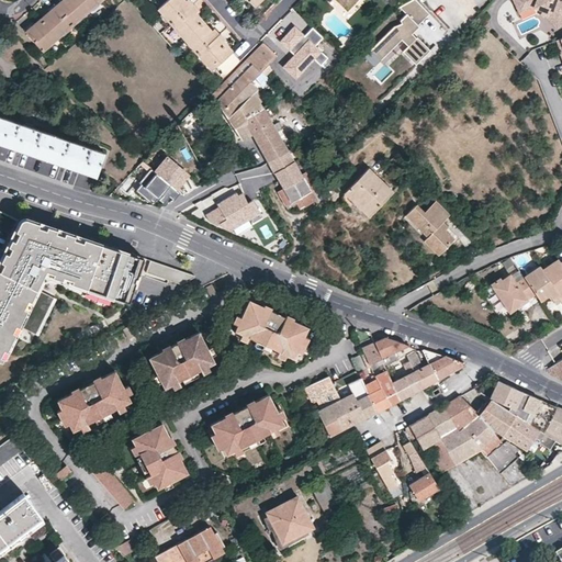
[(100,0),(63,0),(62,0),(57,0),(47,10),(48,12),(32,26),(30,24),(24,30),(43,49),(100,0)]
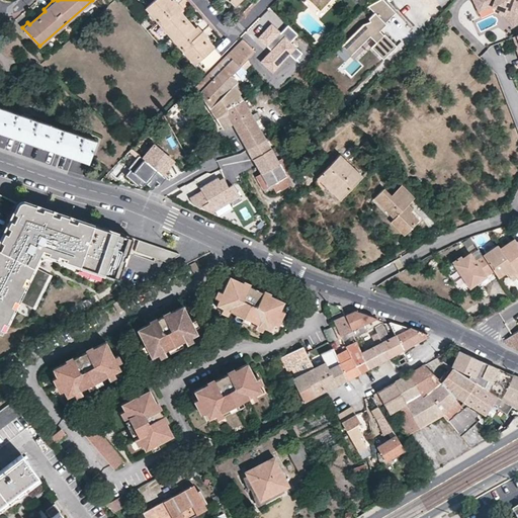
[(153,0),(146,7),(194,63),(216,46),(202,30),(201,30),(196,24),(193,26),(181,11),(183,9),(174,0),(153,0)]
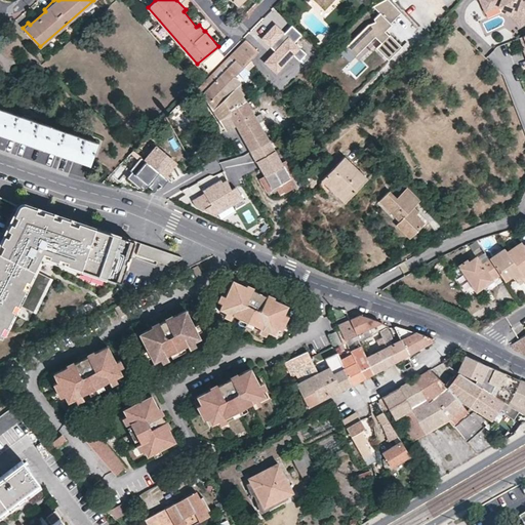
[(380,35),(382,33),(390,26),(389,25),(399,13),(386,0),(382,0),(372,5),(371,6),(378,13),(373,18),(374,22),(367,25),(346,47),(355,56),(373,38),(379,44),(374,49),(387,62),(400,47),(388,36),(387,36),(385,39),(380,35)]
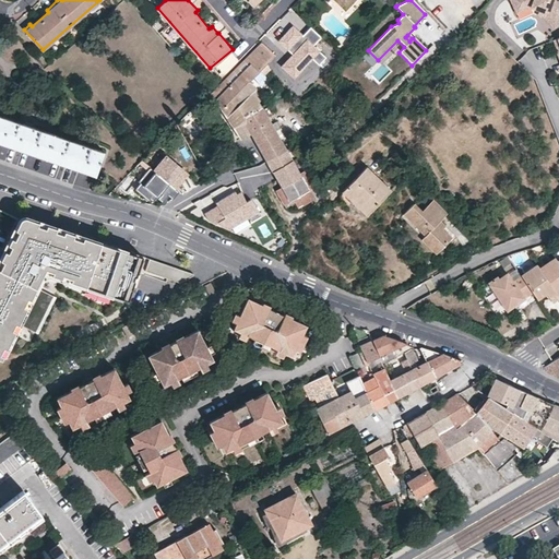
[(546,18),(555,27),(558,23),(558,0),(556,3),(554,0),(509,0),(511,4),(518,16),(532,11),(546,18)]
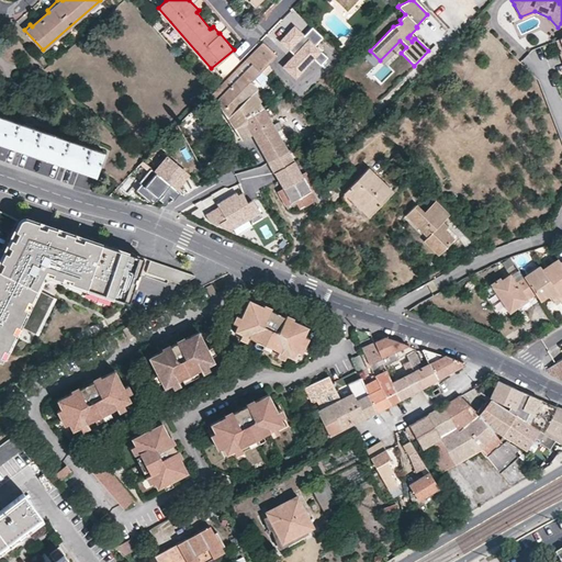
[(291,44),(300,36),(284,22),(277,30),(291,44)]
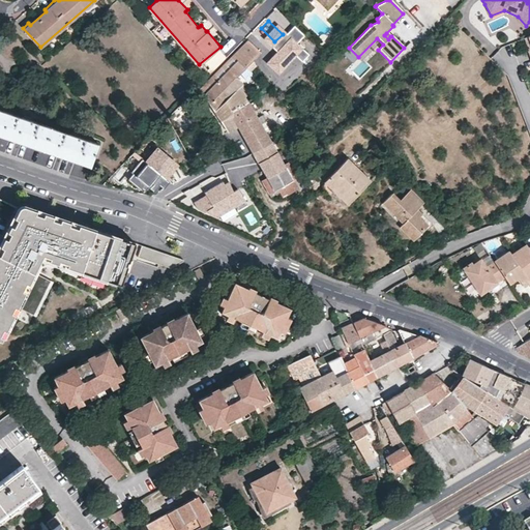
[(261,28),(248,40),(260,53),(257,55),(266,64),(268,61),(277,70),(272,77),(274,80),(281,76),(295,61),(285,52),(274,41),(261,28)]
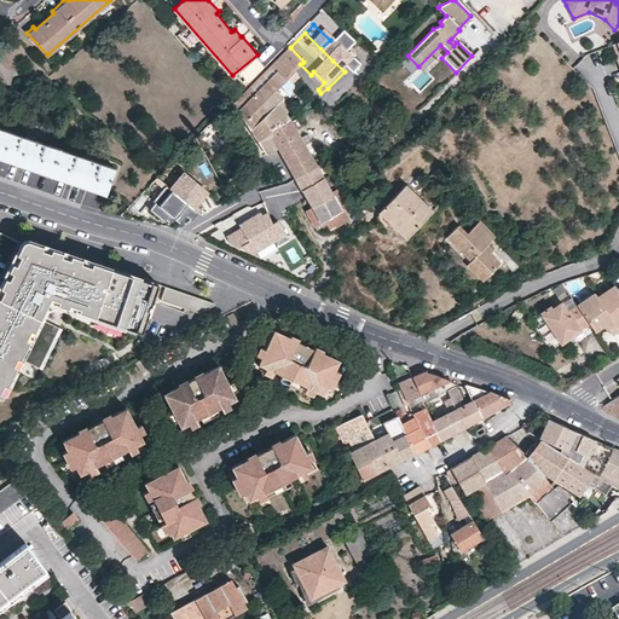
[(276,91),(294,71),(300,64),(304,62),(290,47),(235,104),(252,131),(266,152),(277,146),(272,137),(275,136),(271,129),(289,120),(278,103),(283,99),(276,91)]
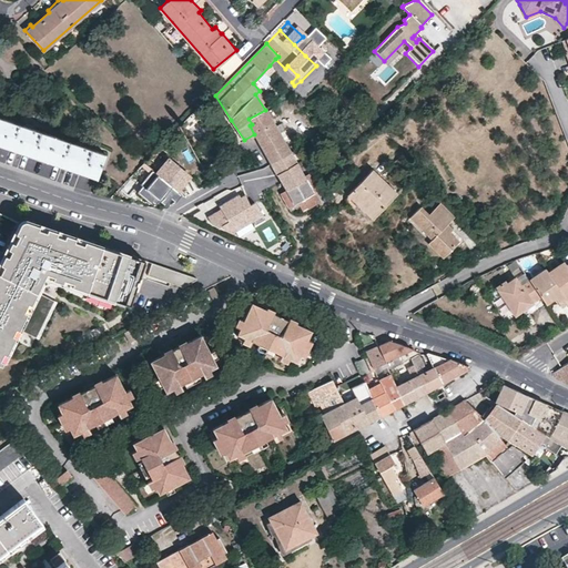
[(374,51),(367,58),(378,68),(384,61),(374,51)]
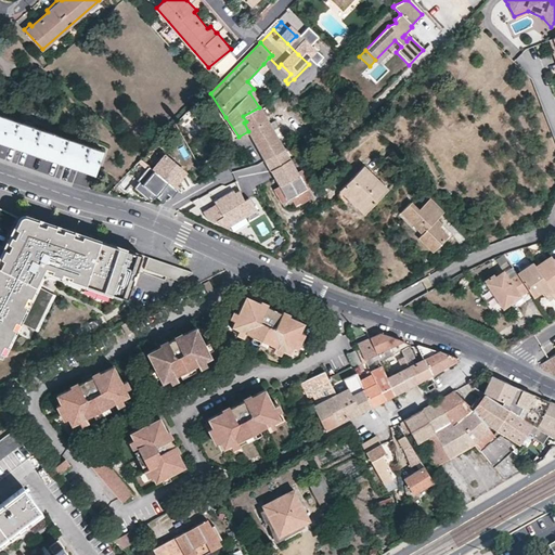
[(269,124),(259,107),(243,116),(246,121),(244,123),(248,131),(266,160),(284,150),(275,134),(282,130),(275,120),(269,124)]
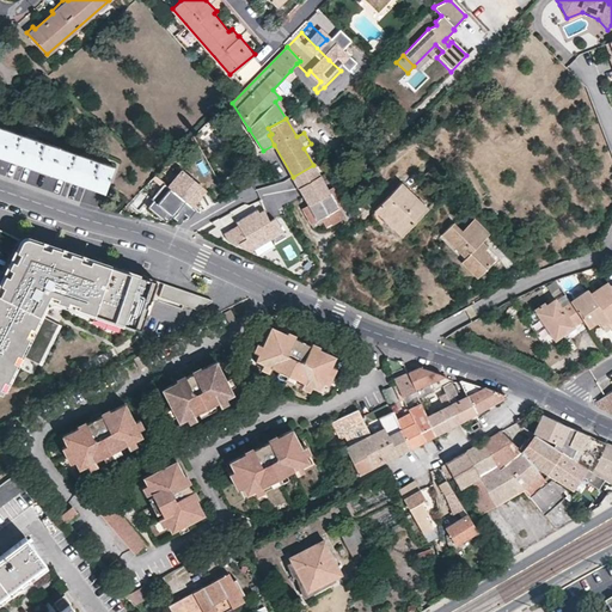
[(0,153),(25,163),(71,178),(105,190),(114,164),(0,124),(0,153)]
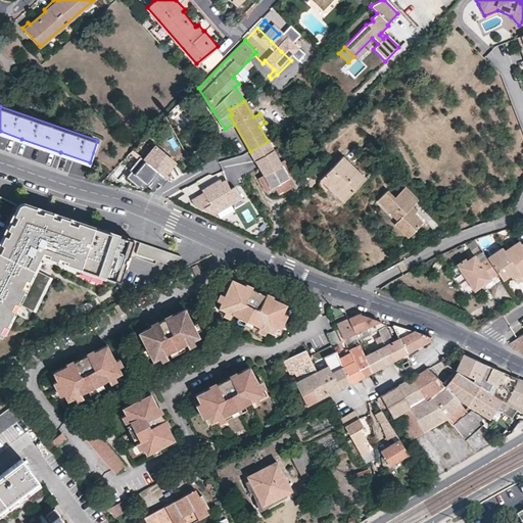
[(268,141),(273,137),(266,123),(259,127),(268,141)]
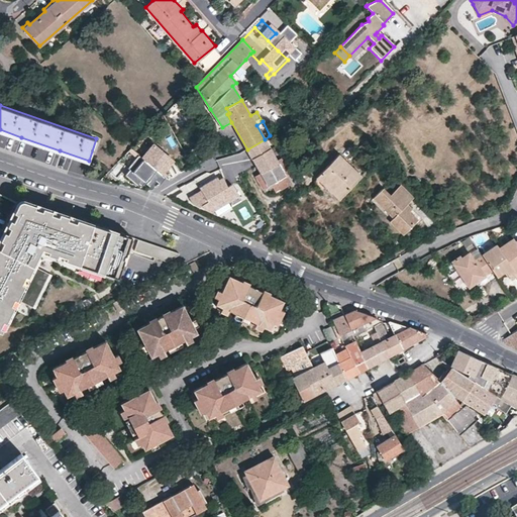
[(255,176),(263,188),(270,184),(275,181),(280,190),(291,184),(286,175),(291,172),(289,169),(282,156),(276,160),(265,139),(247,149),(255,165),(261,172),(255,176)]
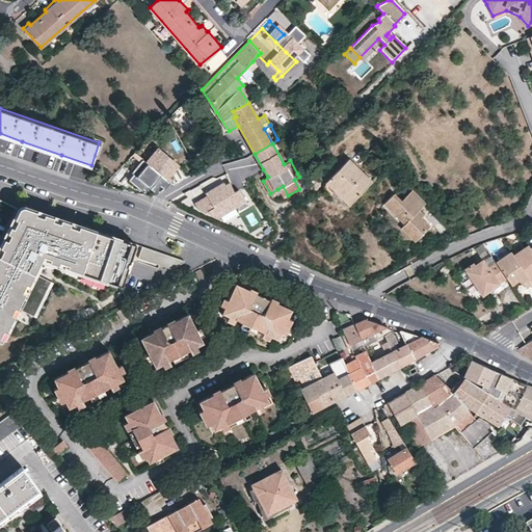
[(156,145),(144,160),(165,179),(178,164),(156,145)]
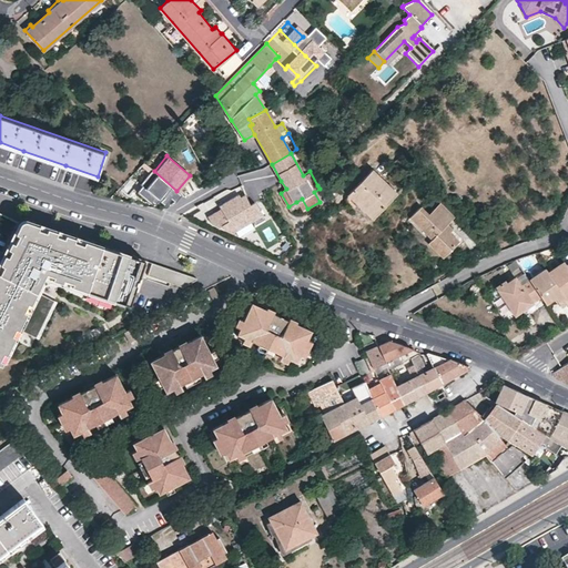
[(181,194),(176,191),(154,171),(151,169),(140,183),(142,185),(137,192),(151,204),(152,201),(156,203),(165,208),(173,203),(181,194)]
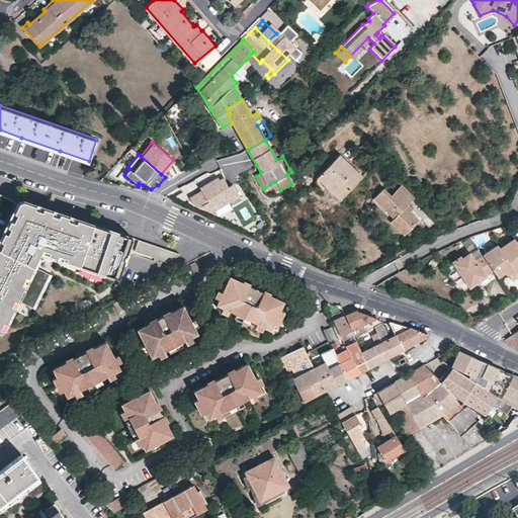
[(363,176),(340,154),(317,177),(340,199),(363,176)]
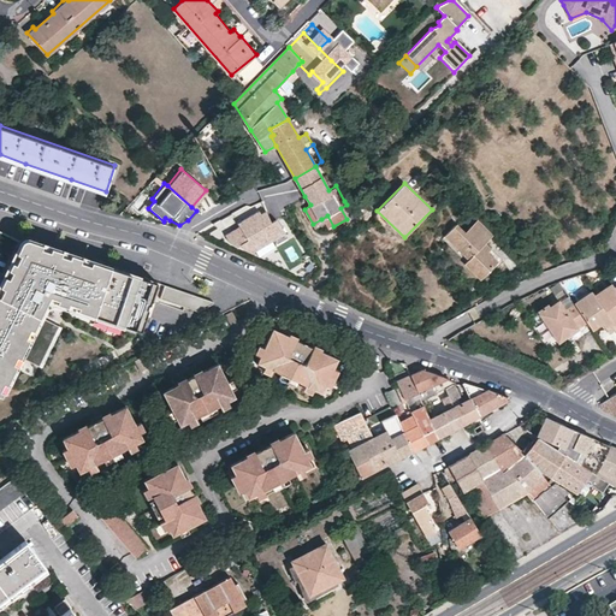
[(253,252),(284,234),(276,219),(270,220),(265,211),(260,212),(259,209),(237,223),(238,225),(224,234),(232,246),(238,244),(242,248),(253,252)]
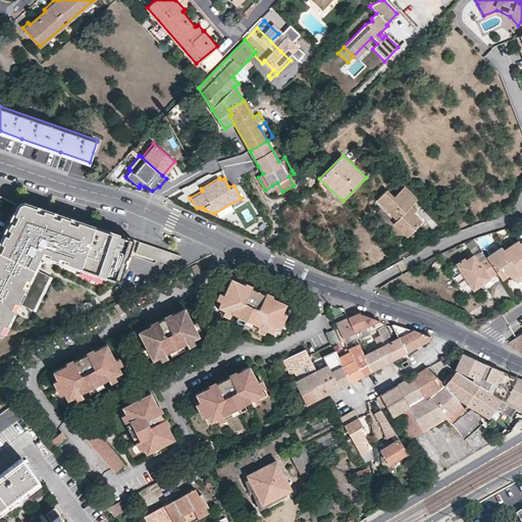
[(275,190),(278,194),(282,192),(277,183),(272,186),(275,190)]
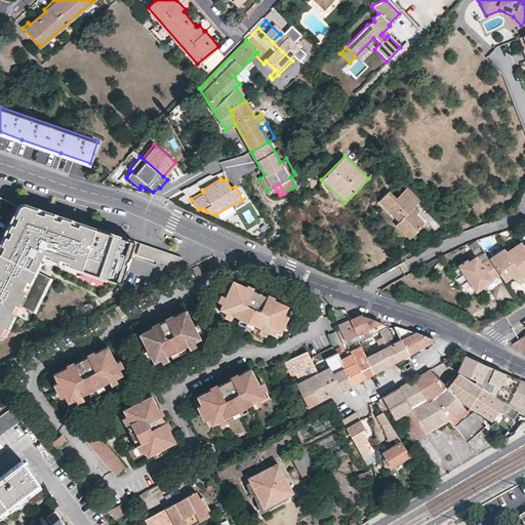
[(389,191),(377,202),(398,221),(395,226),(409,239),(425,224),(415,215),(418,212),(413,207),(419,200),(406,188),(396,198),(389,191)]
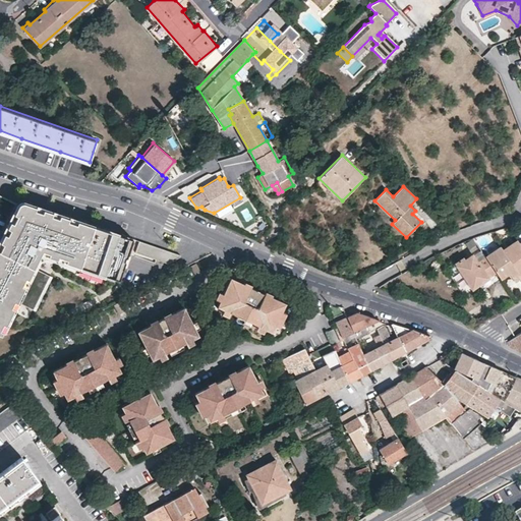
[(20,200),(0,240),(0,333),(11,301),(41,311),(58,258),(119,279),(133,239),(20,200)]
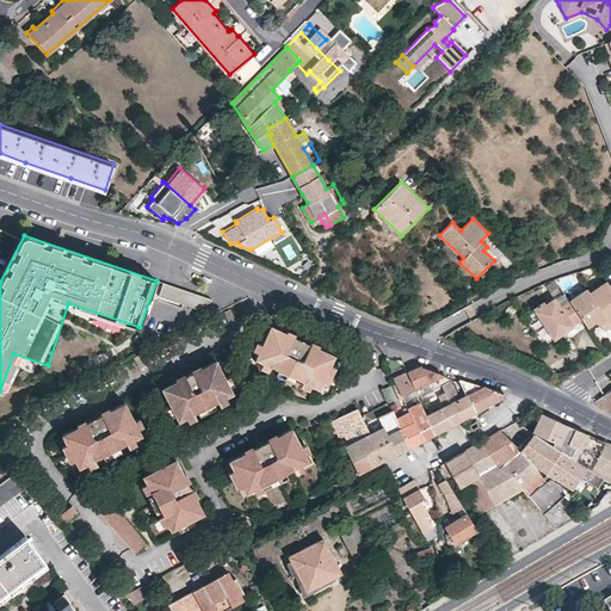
[(610,291),(605,283),(603,281),(586,291),(608,322),(610,320),(610,291)]
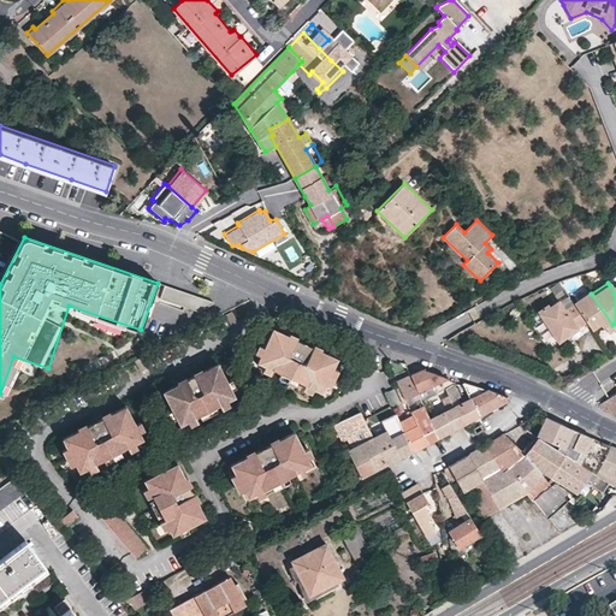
[(213,301),(165,285),(160,298),(197,312),(213,303),(213,301)]
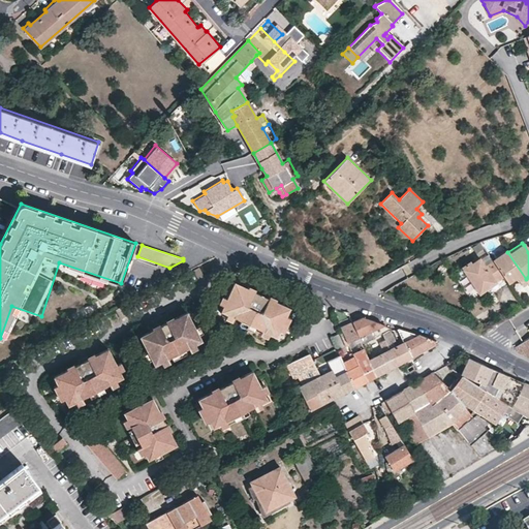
[(521,286),(527,281),(526,279),(507,252),(504,249),(489,259),(502,277),(505,282),(514,277),(521,286)]
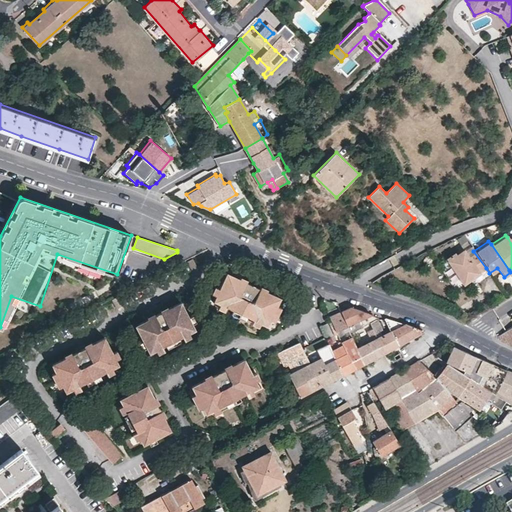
[(486,268),(473,251),(466,256),(461,250),(455,254),(453,253),(444,260),(459,282),(475,271),(478,274),(486,268)]
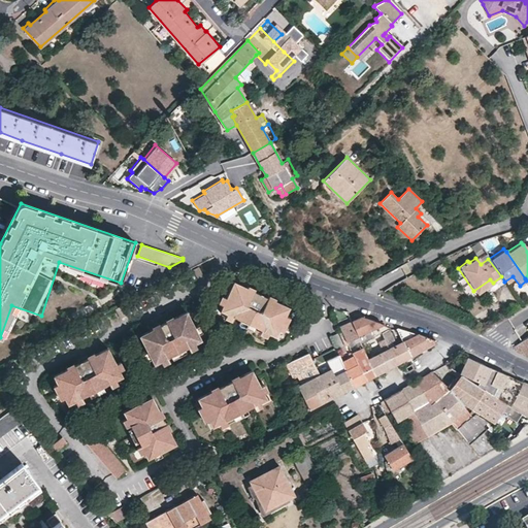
[(79,276),(78,285),(96,288),(97,279),(79,276)]
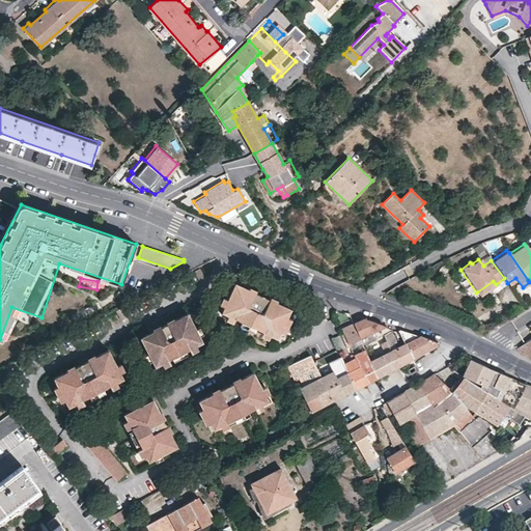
[(479,297),(496,284),(493,281),(476,292),(479,297)]
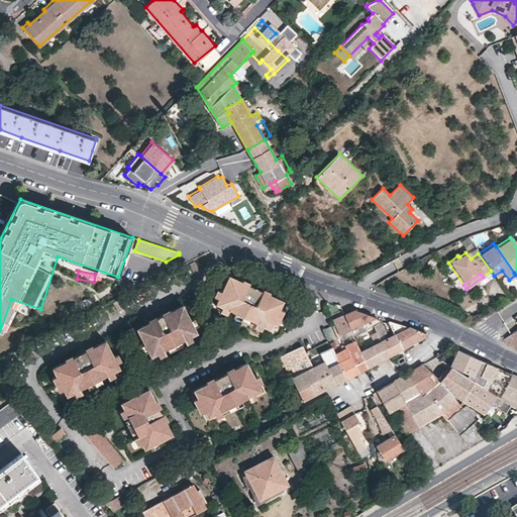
[(264,322),(271,325),(273,318),(279,304),(282,296),(269,291),(262,288),(247,283),(240,280),(227,275),(221,291),(218,298),(216,303),(222,306),(229,309),(236,311),(249,317),(257,320),(264,322)]
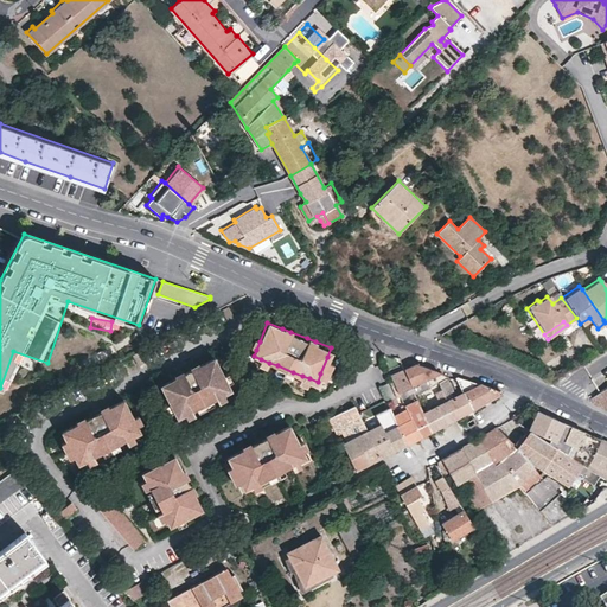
[(327,357),(320,374),(326,377),(333,359),(327,357)]
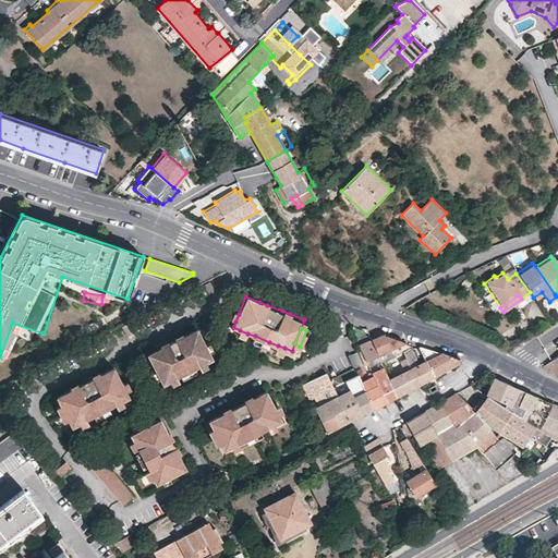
[(205,363),(211,360),(208,354),(205,347),(196,329),(182,337),(176,340),(168,344),(161,348),(147,355),(156,372),(159,378),(162,385),(169,381),(177,377),(180,376),(194,368),(198,366),(205,363)]
